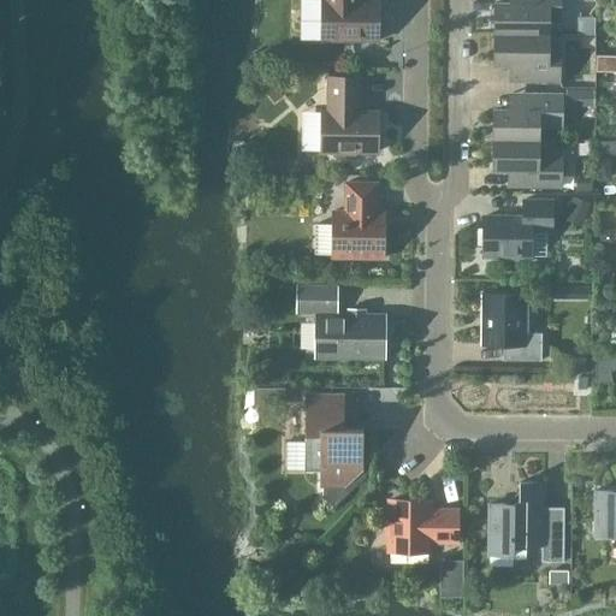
[(378,41),(378,0),(320,0),(320,40),(378,41)]
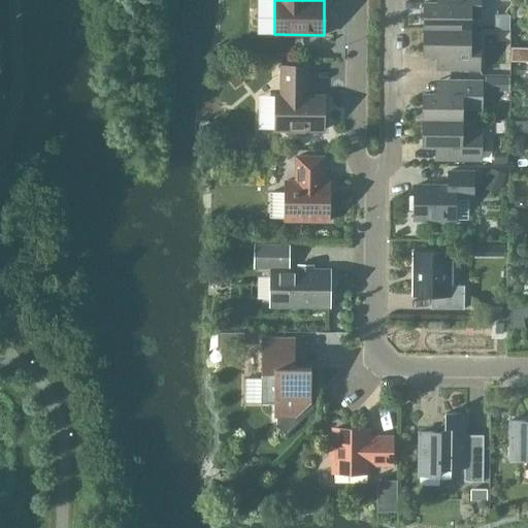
[(423,29),(469,29),(469,17),(480,18),(479,0),(436,0),(437,3),(424,2),(423,29)]
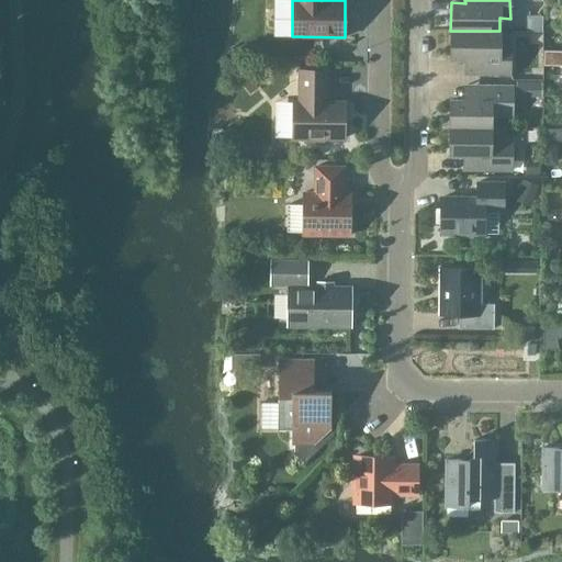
[(499,44),(499,31),(450,31),(450,59),(464,59),(464,74),(509,74),(509,45),(499,44)]
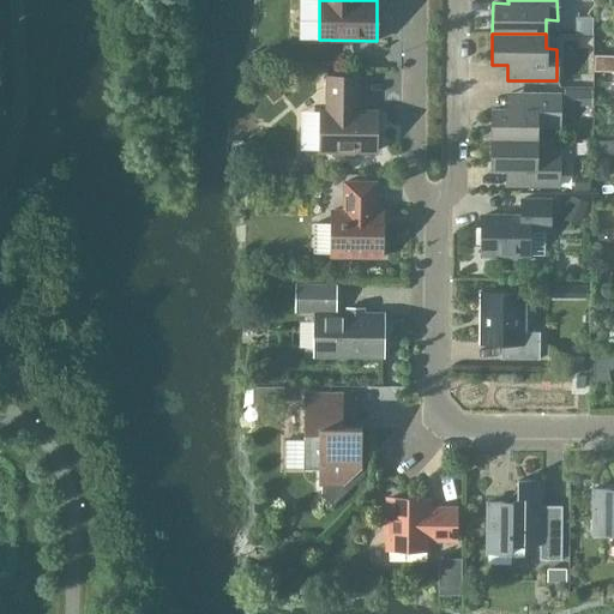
[(319,151),(375,151),(377,112),(357,112),(357,77),(327,77),(326,112),(319,112),(319,151)]
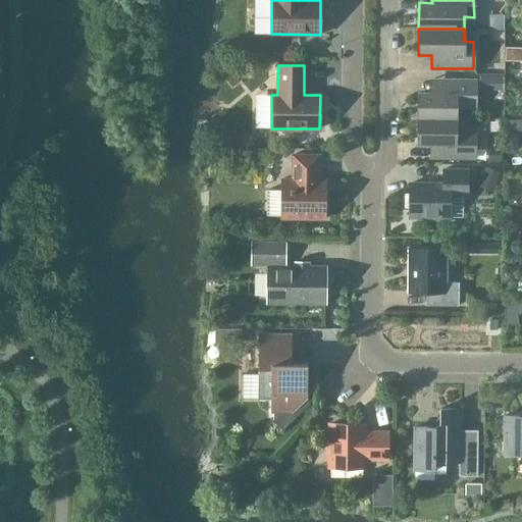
[(230,66),(217,75),(228,90),(241,80),(230,66)]
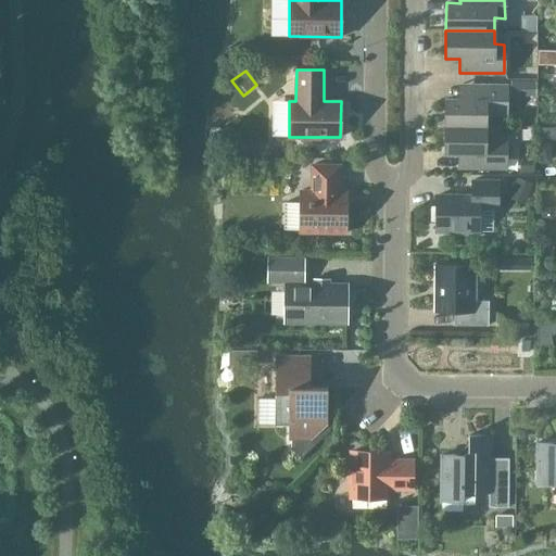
[(444,126),(485,126),(485,114),(506,114),(506,86),(459,85),(459,99),(445,99),(444,126)]
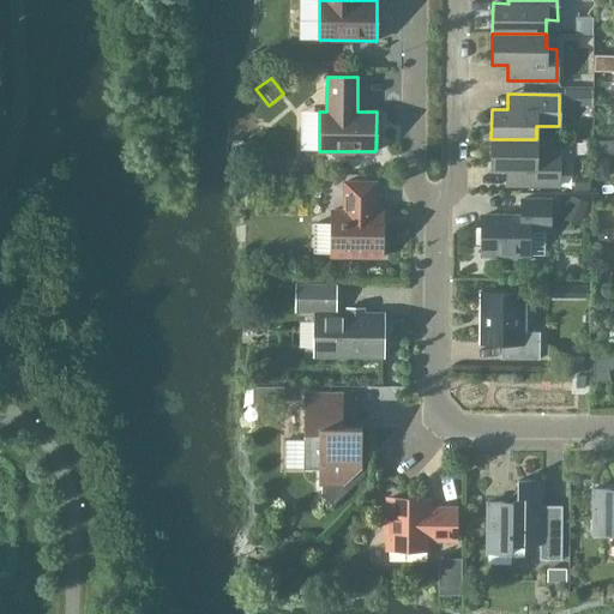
[(536,154),(536,139),(491,139),(491,169),(506,169),(506,185),(559,186),(559,154),(536,154)]
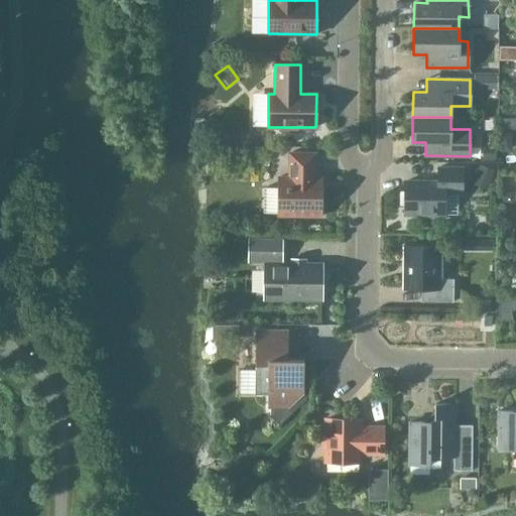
[(278,177),(277,216),(320,216),(321,177),(315,177),(315,153),(289,153),(288,177),(278,177)]
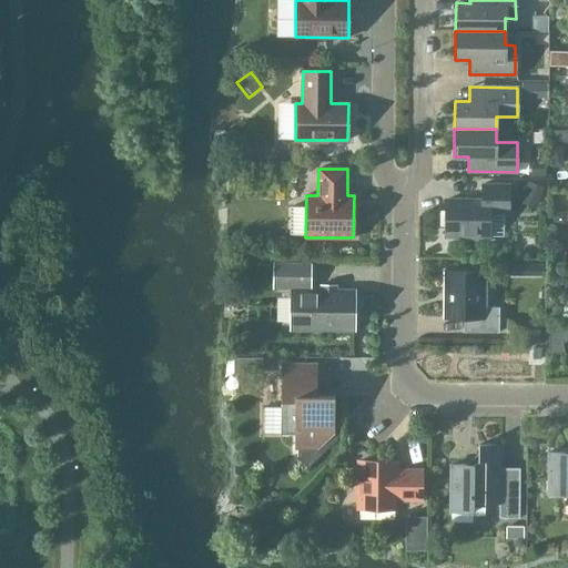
[(445,200),(444,235),(462,235),(464,240),(475,240),(477,236),(488,236),(489,217),(494,213),(508,213),(508,185),(482,184),(480,201),(445,200)]
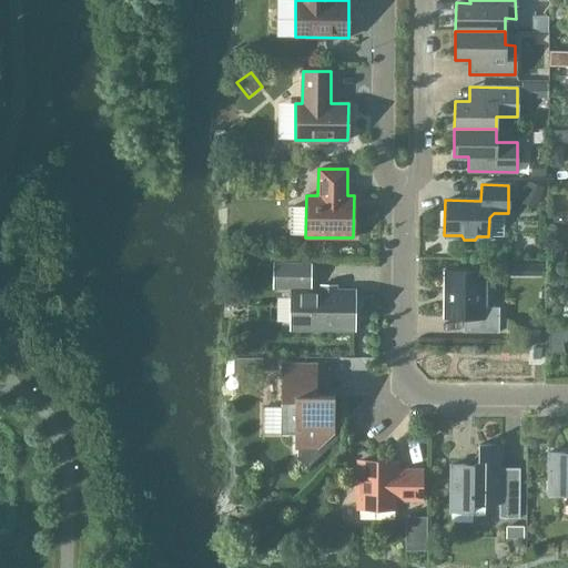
[(275,266),(275,286),(308,286),(308,266),(275,266)]
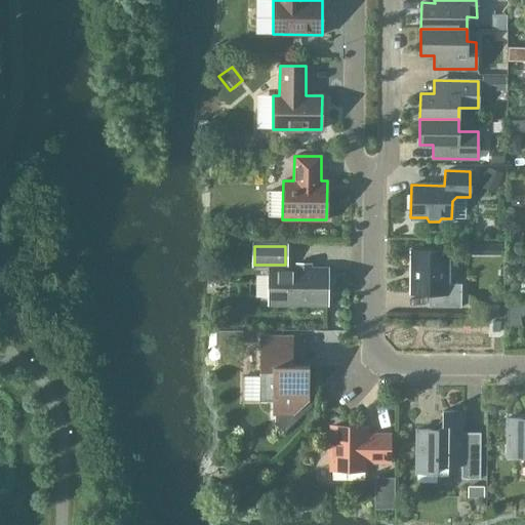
[(447,252),(410,251),(410,293),(429,294),(428,307),(460,307),(461,283),(447,283),(447,252)]
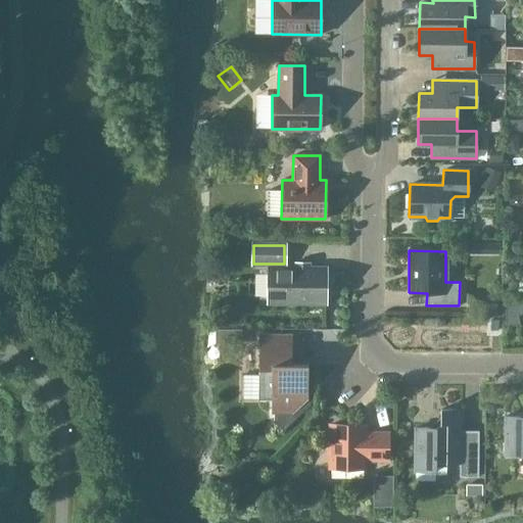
[(324,262),(325,253),(301,251),(300,259),(324,262)]
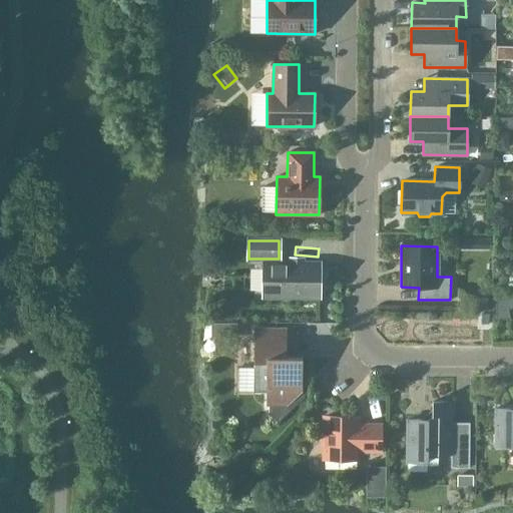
[(269,265),(269,296),(272,296),(275,298),(283,298),(285,296),(319,296),(319,265),(269,265)]
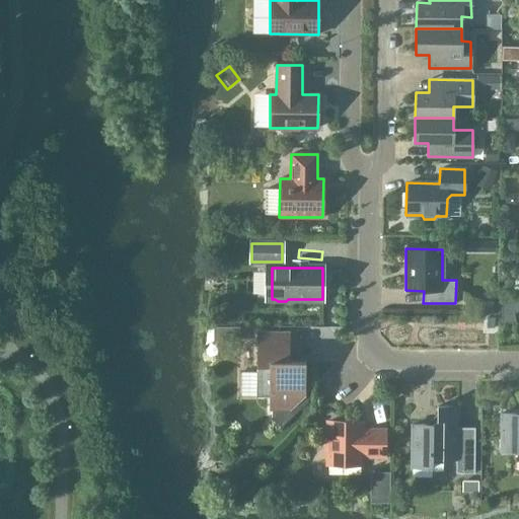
[(256,332),(256,397),(269,397),(269,410),(272,410),(272,418),(281,427),(308,400),(304,397),(305,362),(289,362),(289,332),(256,332)]
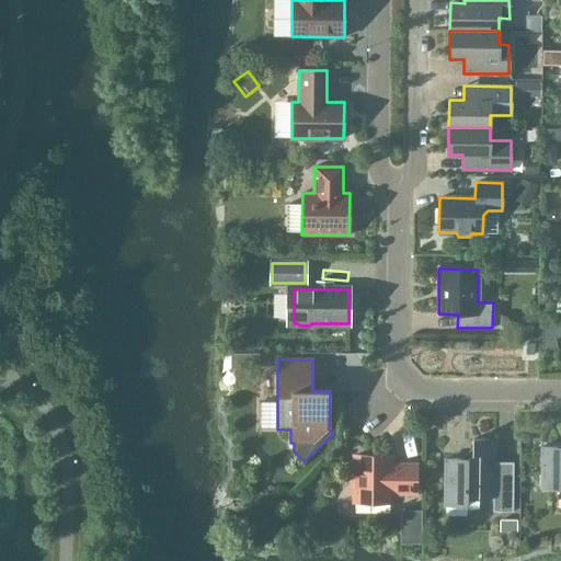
[(492,507),(513,507),(513,462),(494,462),(494,439),(472,439),(472,459),(445,458),(445,505),(467,505),(467,496),(492,496),(492,507)]
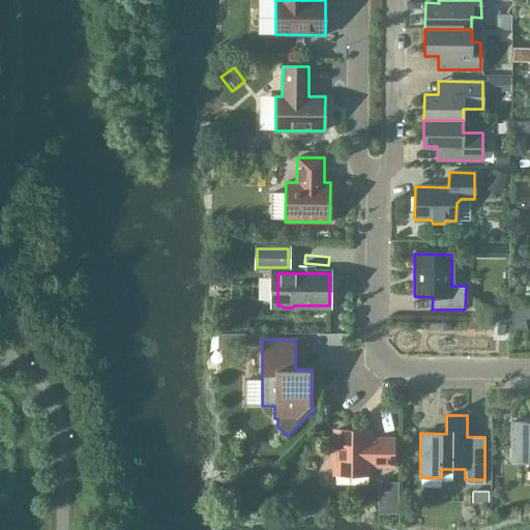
[(529,425),(528,427),(528,422),(511,421),(511,462),(527,462),(526,470),(529,469),(529,425)]
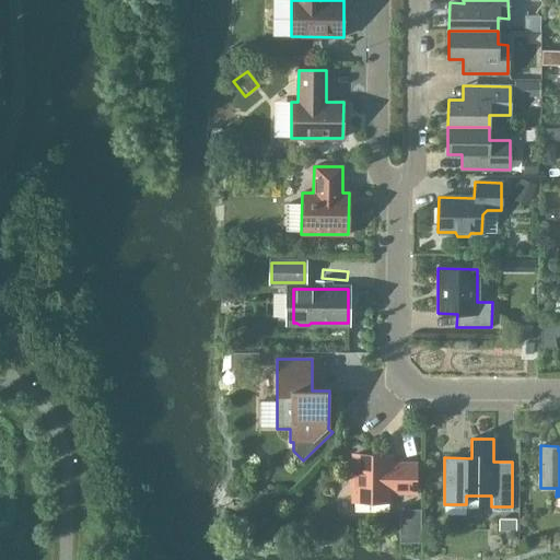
[(349,474),(349,485),(353,488),(353,501),(389,501),(389,491),(416,492),(416,464),(398,464),(398,466),(389,466),(389,455),(353,455),(353,471),(349,474)]
